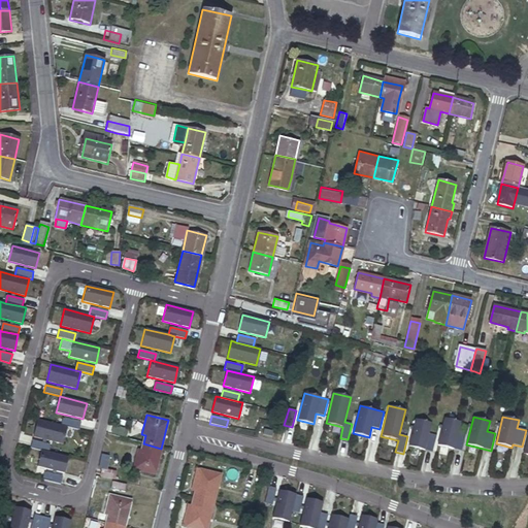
[(64,418),(62,426),(67,427),(79,430),(80,422),(64,418)]
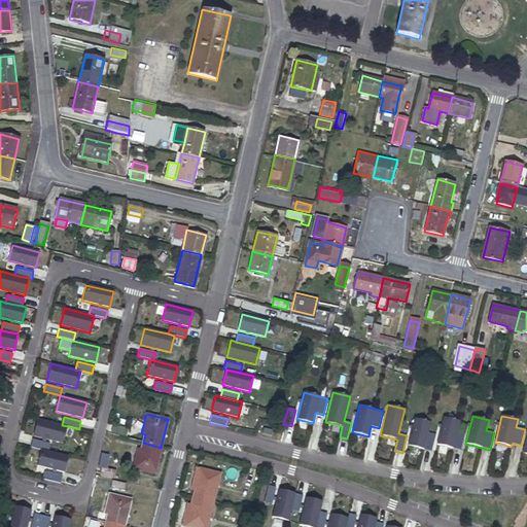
[(444,417),(436,445),(461,450),(464,433),(457,432),(459,421),(444,417)]
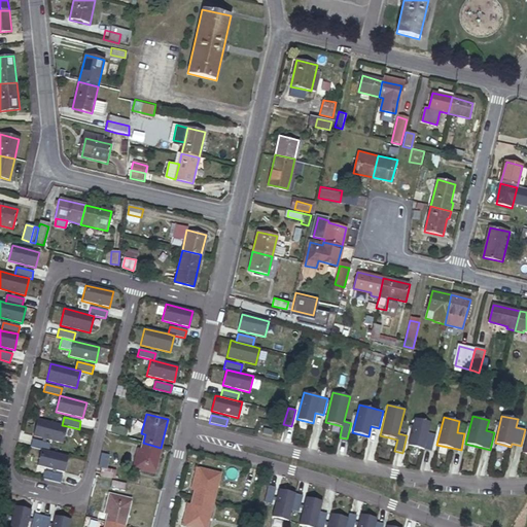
[(415,418),(408,446),(431,452),(435,434),(428,433),(430,422),(415,418)]
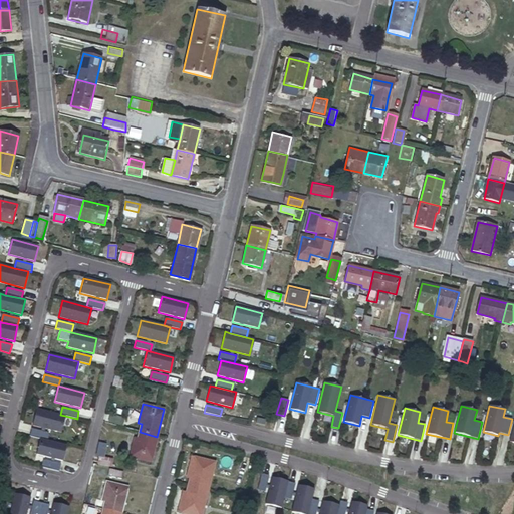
[(60,415),(36,409),(32,425),(60,433),(65,416),(60,415)]
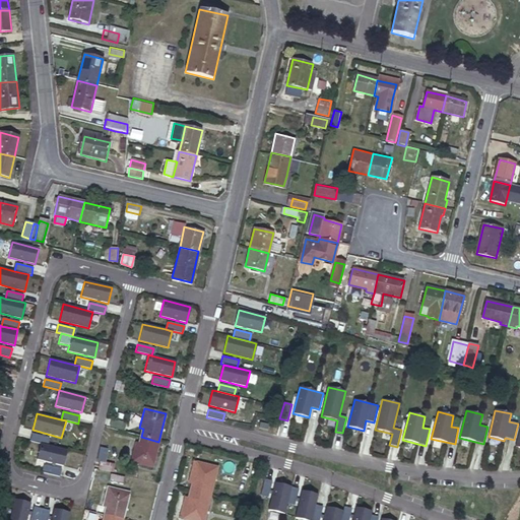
[(110,417),(107,426),(124,431),(127,423),(110,417)]
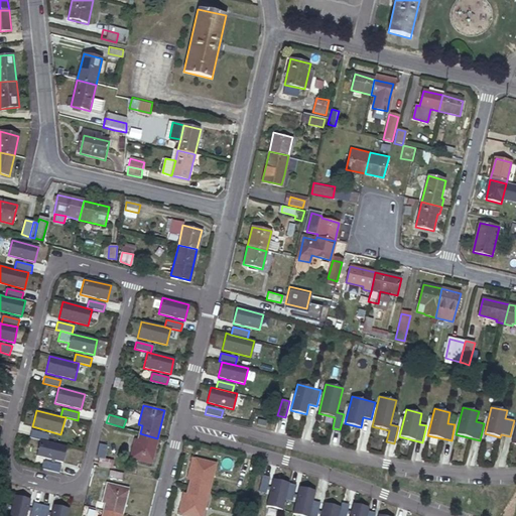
[(266,427),(267,421),(258,419),(257,424),(266,427)]
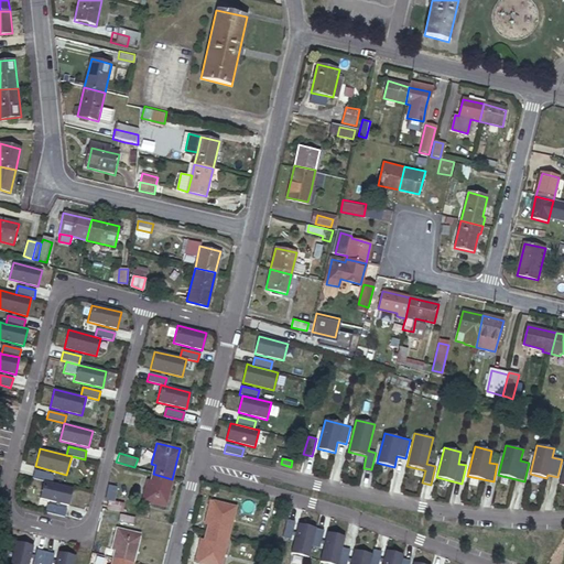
[(34,469),(32,478),(44,481),(50,483),(52,474),(34,469)]
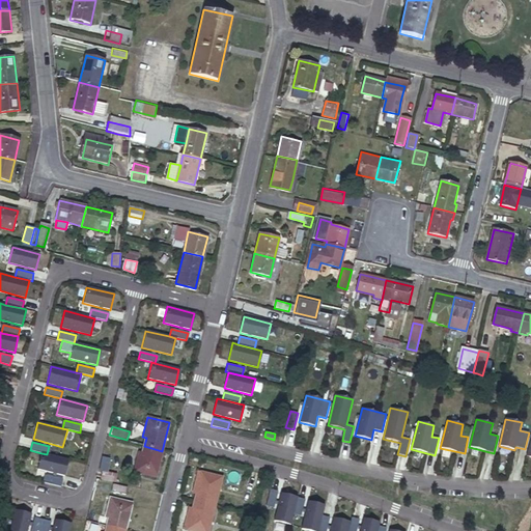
[(162,451),(144,446),(142,453),(139,452),(134,471),(156,476),(162,451)]
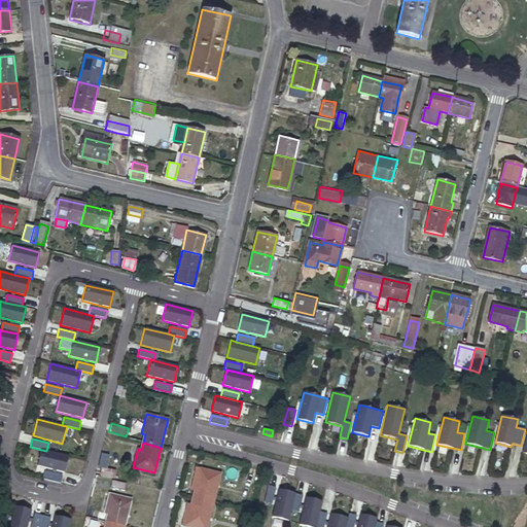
[(46,451),(41,450),(37,465),(64,472),(68,456),(46,451)]
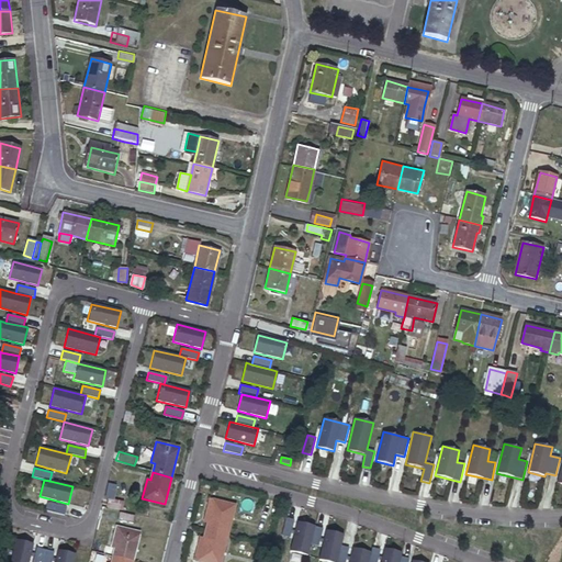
[(110,482),(107,496),(113,498),(116,483),(110,482)]
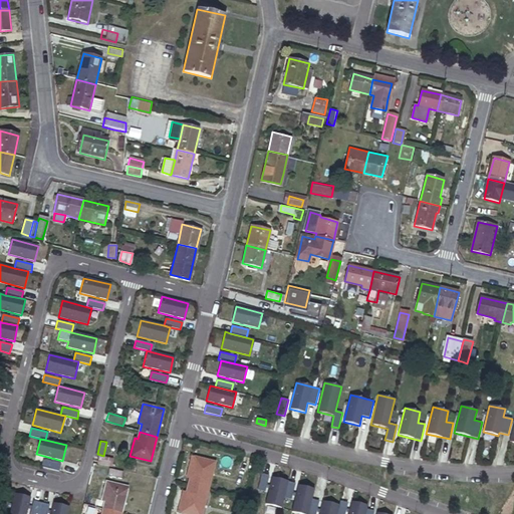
[(188,485),(207,490),(215,462),(192,456),(187,477),(190,478),(188,485)]
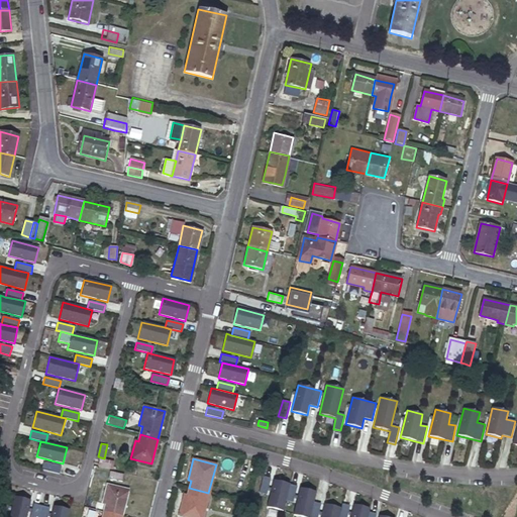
[(44,462),(42,470),(59,475),(61,467),(44,462)]
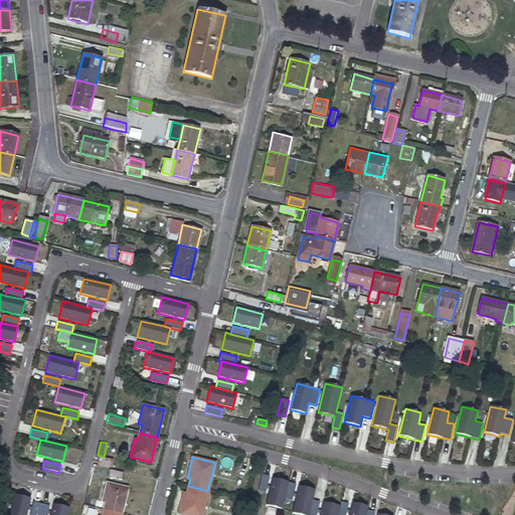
[(246,464),(243,476),(251,478),(254,465),(246,464)]
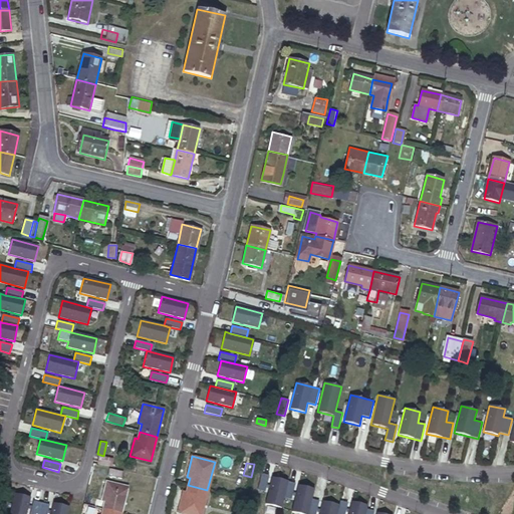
[(124,471),(111,467),(109,474),(122,478),(124,471)]
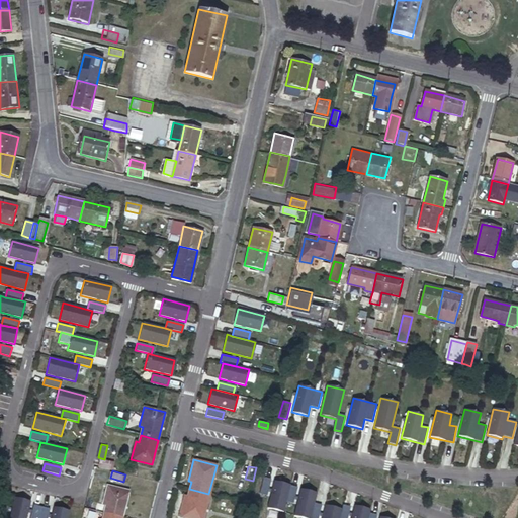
[(271,480),(263,478),(259,494),(267,496),(271,480)]
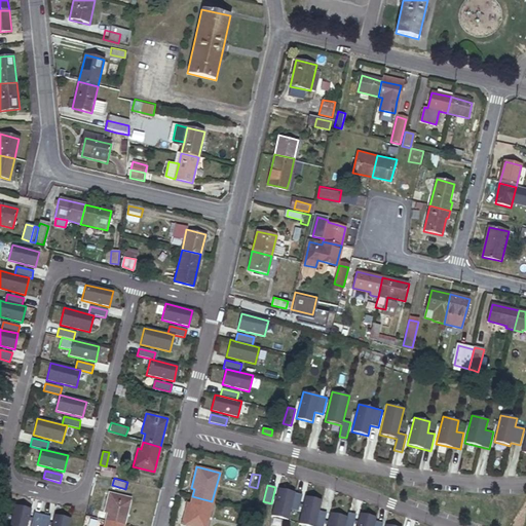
[(302,494),(278,488),(271,516),(288,520),(290,509),(298,511),(302,494)]
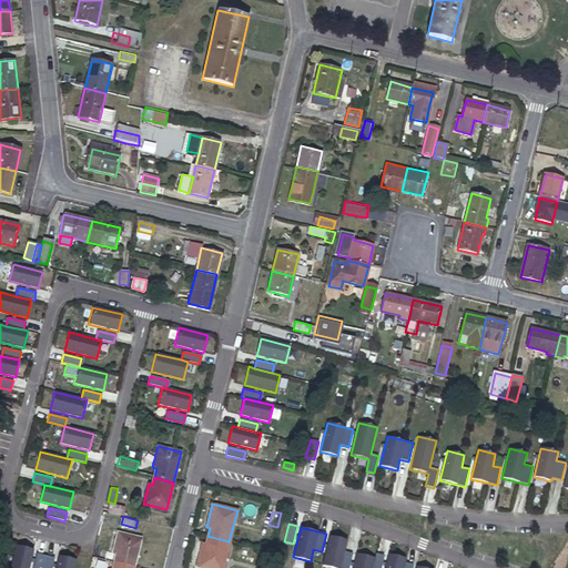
[(118,554),(115,563),(133,567),(141,538),(119,533),(114,553),(118,554)]
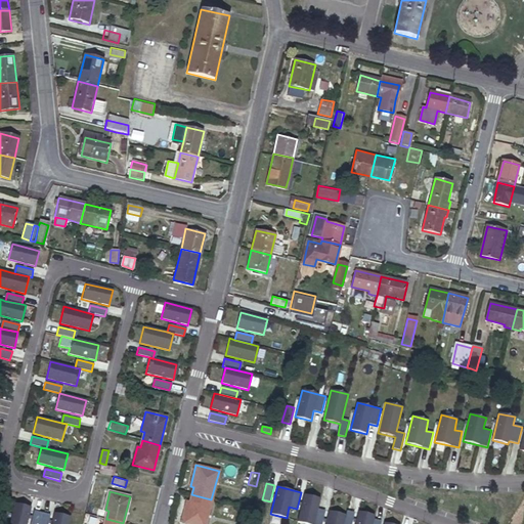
[(190,523),(204,523),(211,499),(191,494),(189,501),(186,500),(181,521),(190,523)]
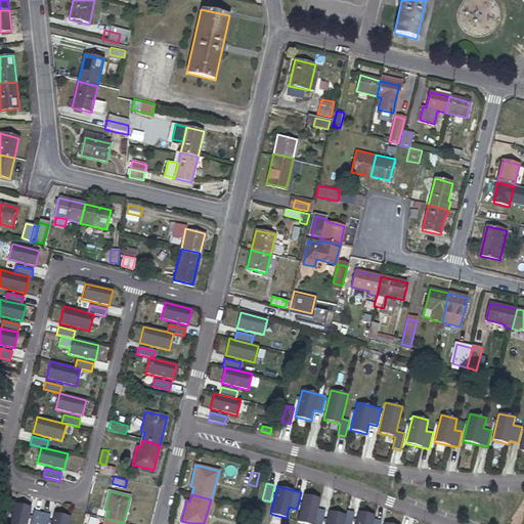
[(320,498),(304,494),(298,521),(308,523),(321,523),(325,511),(317,509),(320,498)]
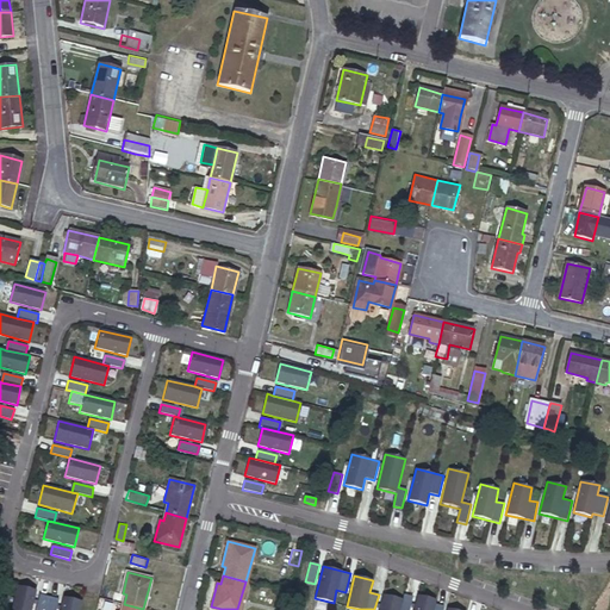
[(30,609),(36,590),(17,586),(11,609),(30,609)]
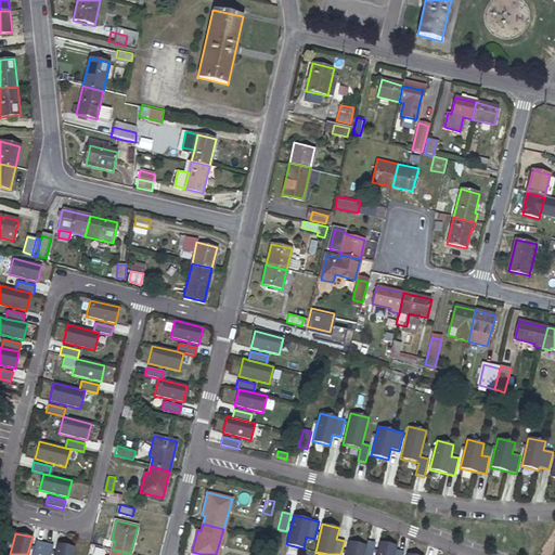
[(40,554),(44,543),(36,541),(31,554),(40,554)]
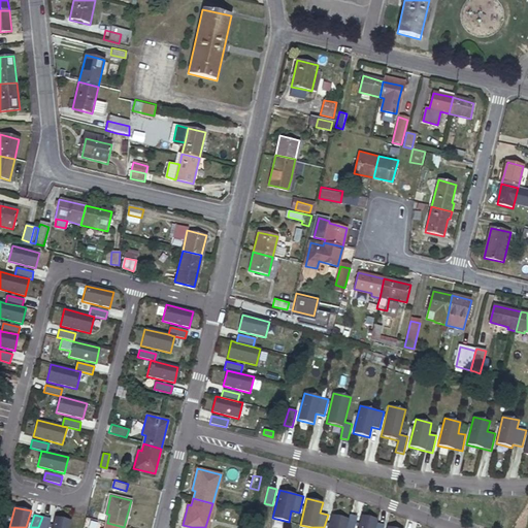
[(349,519),(331,515),(327,527),(354,527),(358,516),(350,515),(349,519)]
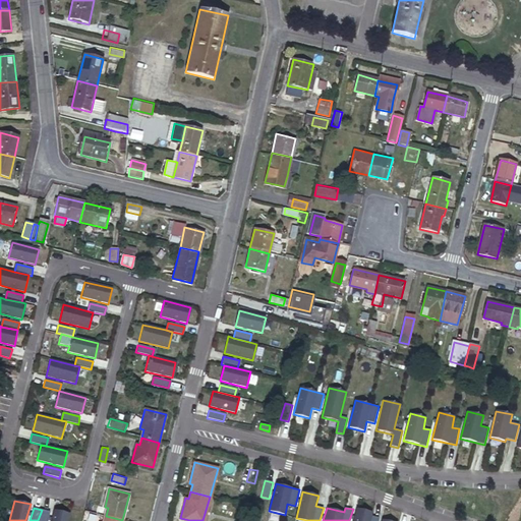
[(372,512),(356,508),(353,520),(378,520),(379,518),(371,516),(372,512)]
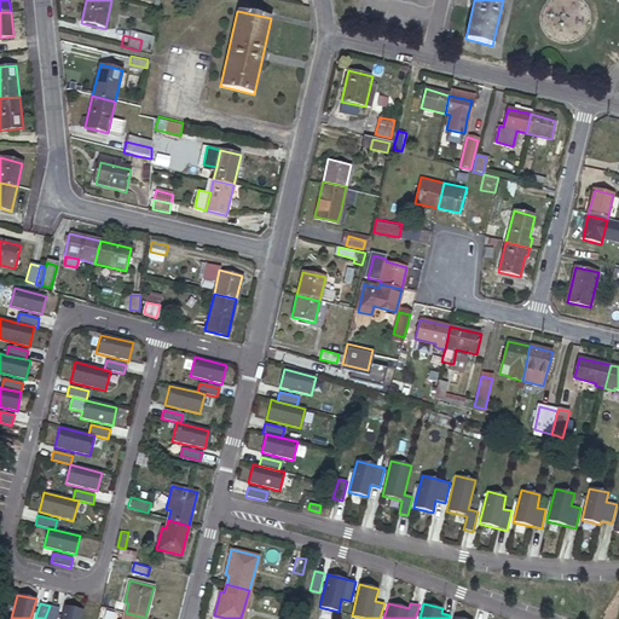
[(56,618),(59,608),(50,606),(45,618),(56,618)]
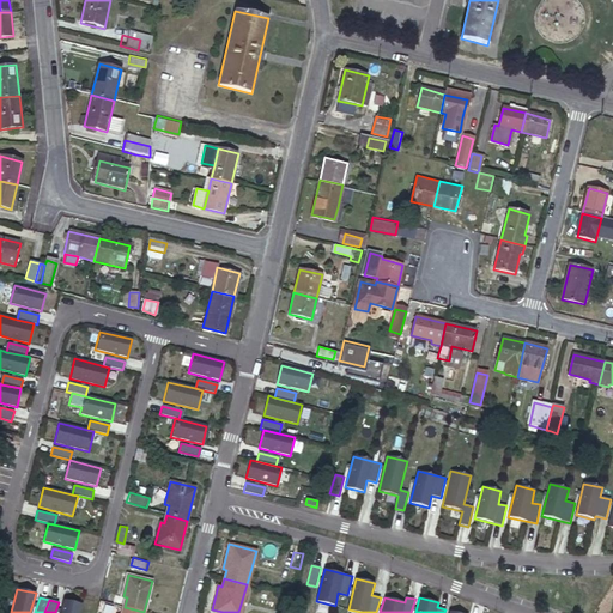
[(79,612),(82,605),(64,600),(60,612),(79,612)]
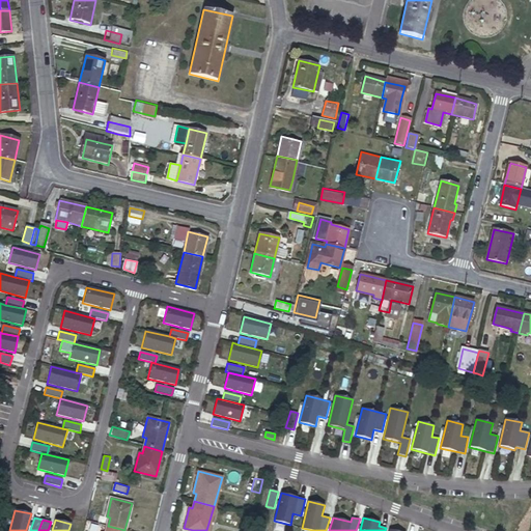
All buildings are outlined.
